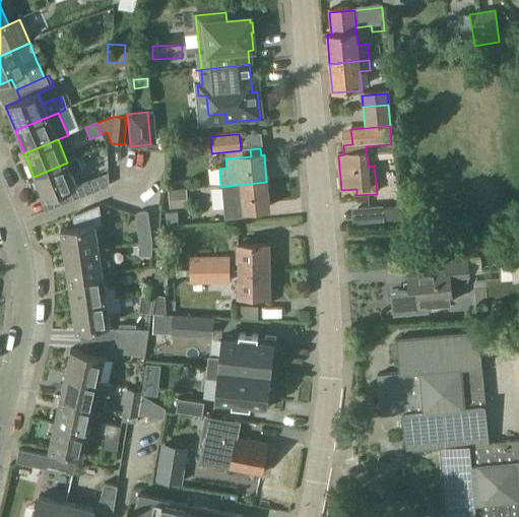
[(46,213),(64,206),(94,193),(89,182),(77,187),(72,176),(85,171),(80,158),(67,164),(67,163),(34,177),(44,200),(41,202),(46,213)]
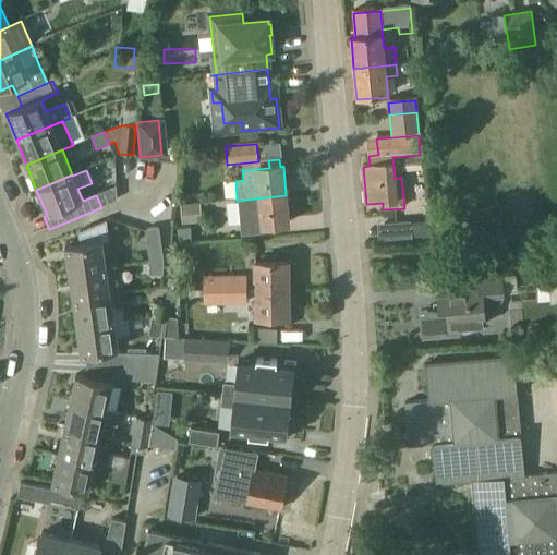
[(286,195),(237,201),(241,236),(264,233),(263,227),(289,225),(286,195)]
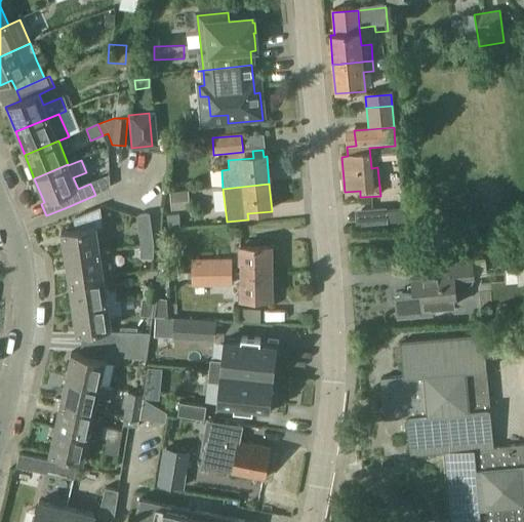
[(188,198),(175,199),(177,215),(190,213),(188,198)]
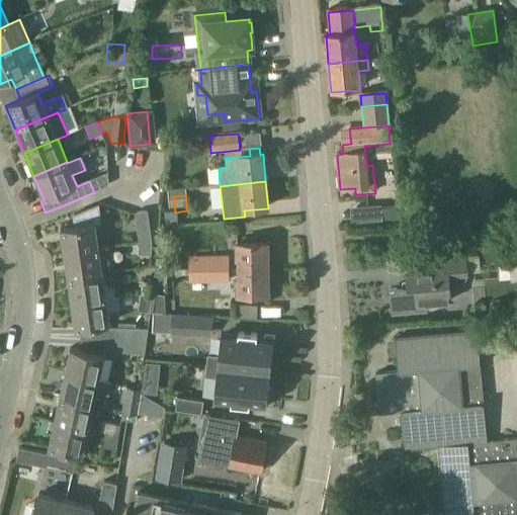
[(60,230),(64,255),(99,250),(95,228),(101,227),(98,206),(72,217),(74,228),(60,230)]
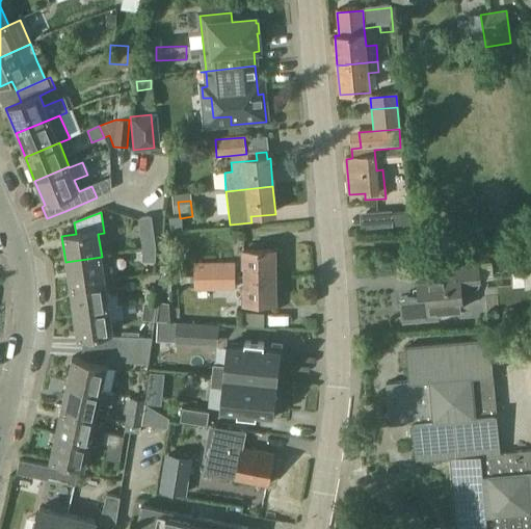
[(392,212),(371,214),(372,230),(393,228),(392,212)]
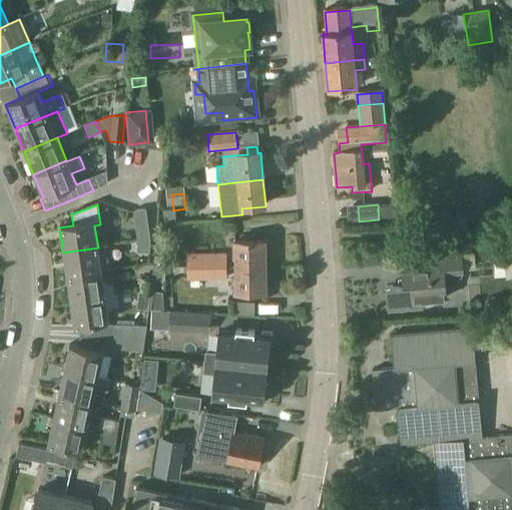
[(145,210),(134,211),(137,241),(149,239),(145,210)]
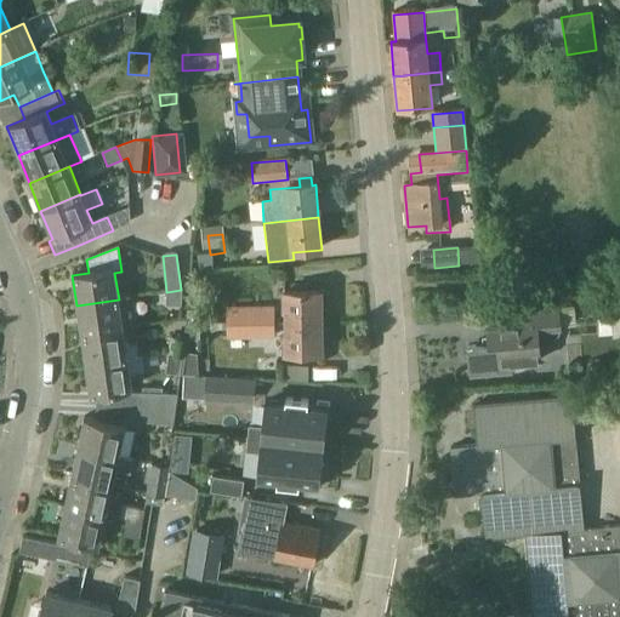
[(166,306),(181,307),(181,290),(166,292),(166,306)]
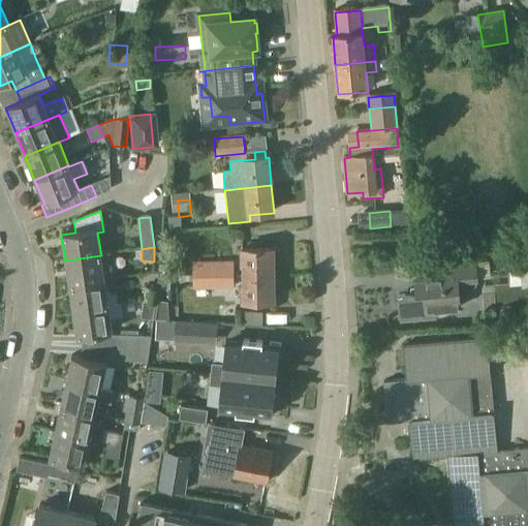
[(243,276),(274,276),(273,249),(243,249),(243,276)]
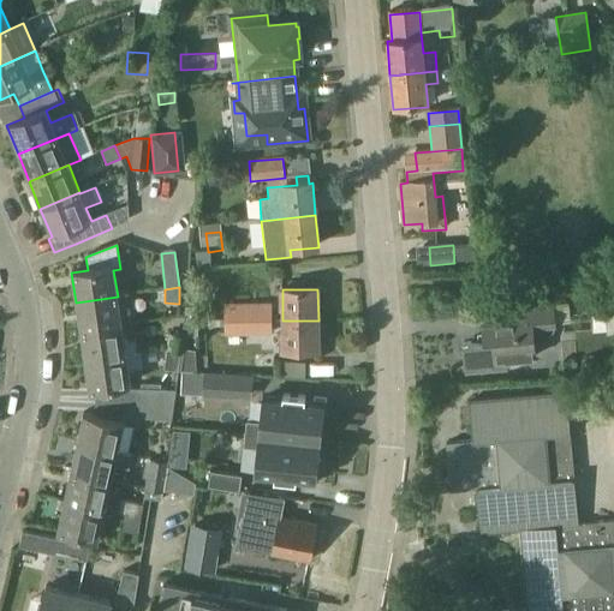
[(81,333),(123,325),(118,297),(76,303),(81,333)]
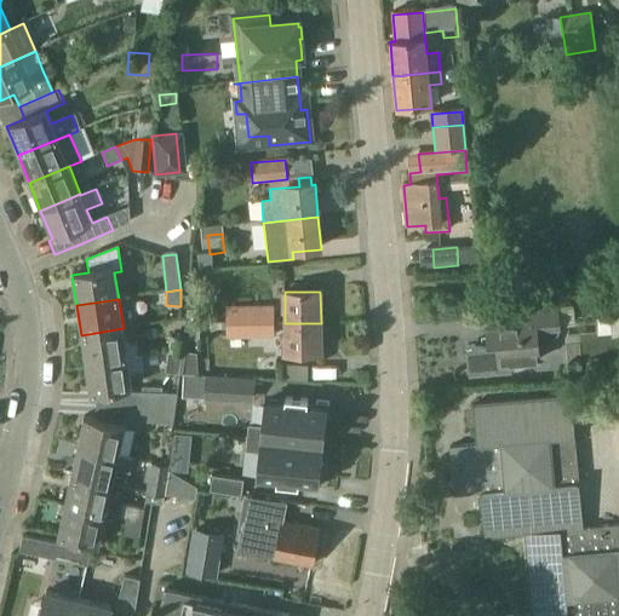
[(539,346),(546,346),(554,337),(554,329),(560,328),(559,308),(519,311),(520,327),(492,329),(499,374),(511,373),(510,364),(540,362),(539,346)]
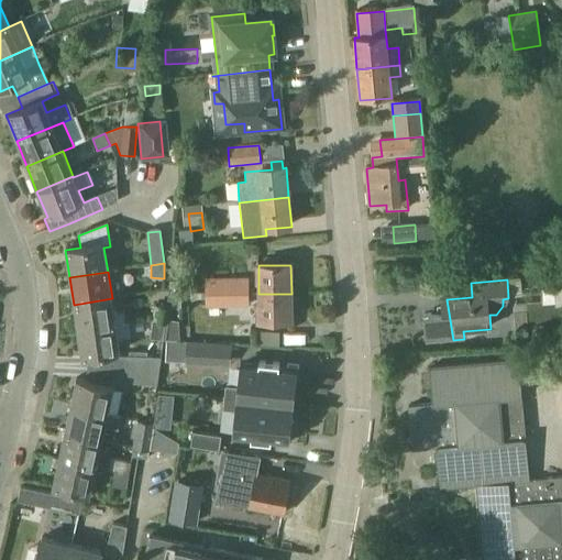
[(206,294),(249,294),(249,281),(206,281),(206,294)]
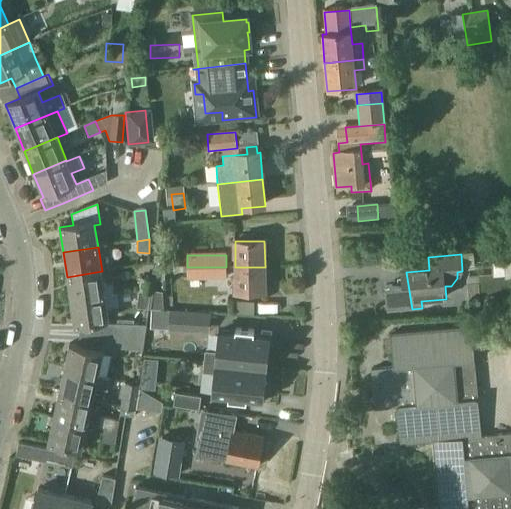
[(226,267),(187,267),(187,279),(226,279),(226,267)]
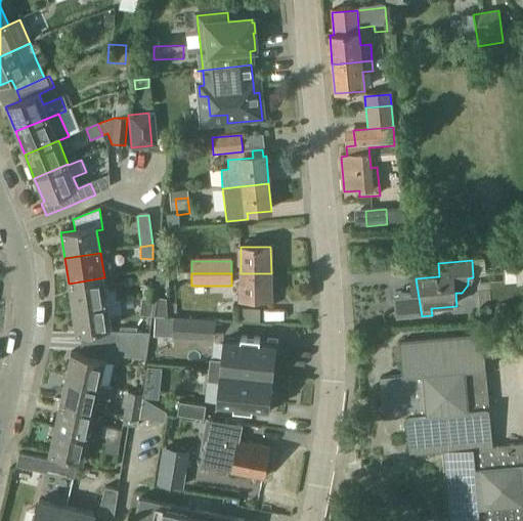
[(271,273),(241,273),(241,299),(271,299),(271,273)]
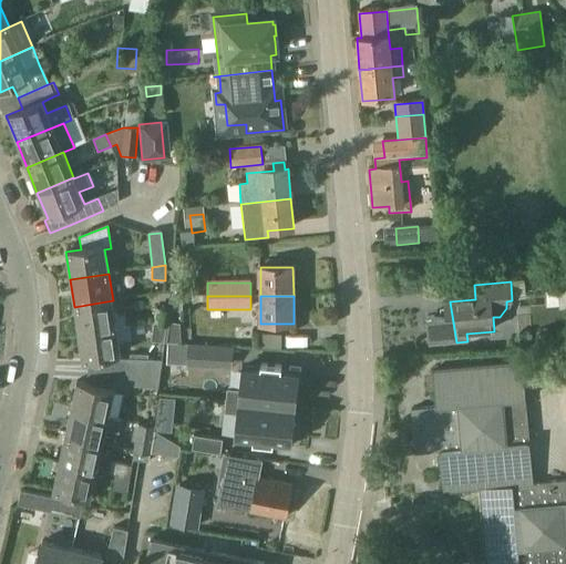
[(125,317),(115,318),(113,300),(74,307),(79,334),(126,327),(125,317)]
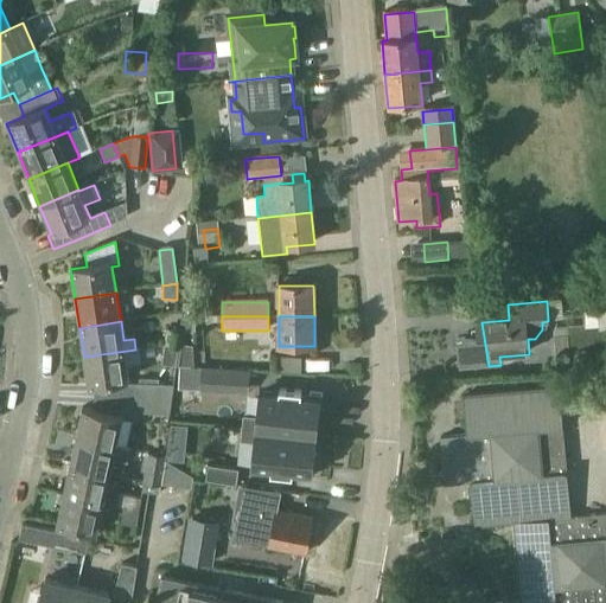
[(489,366),(482,322),(476,322),(477,338),(455,340),(458,369),(489,366)]
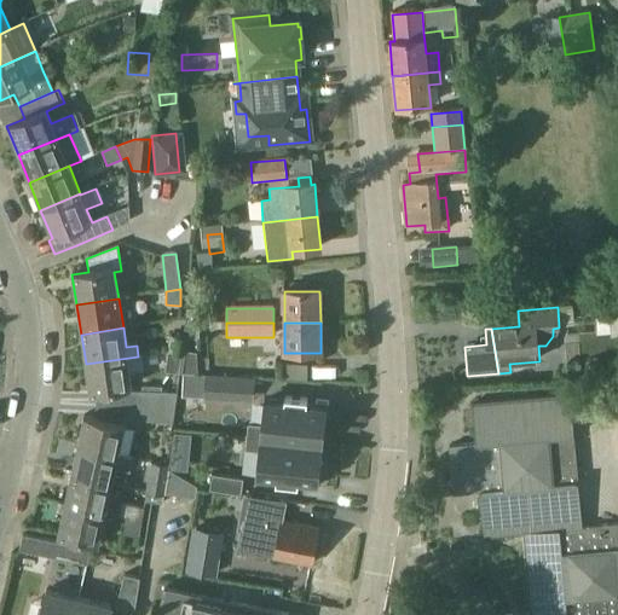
[(185,340),(171,337),(168,352),(182,353),(184,354),(184,352),(185,340)]
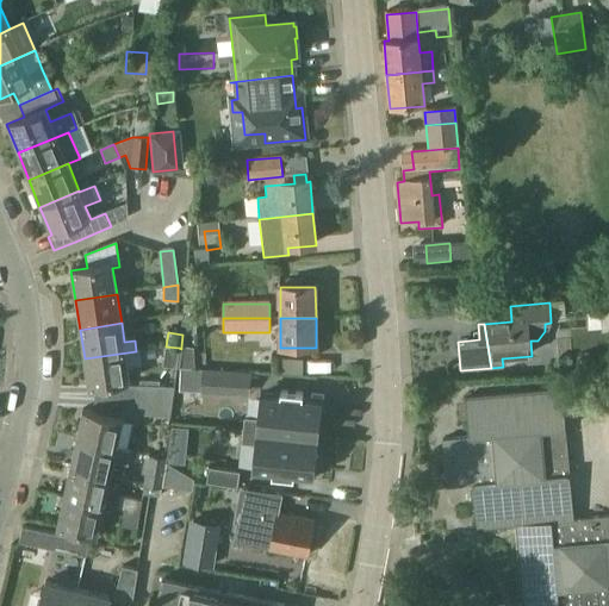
[(179,349),(175,369),(180,369),(197,370),(197,368),(196,354),(196,349),(181,347),(181,349),(179,348),(179,349)]
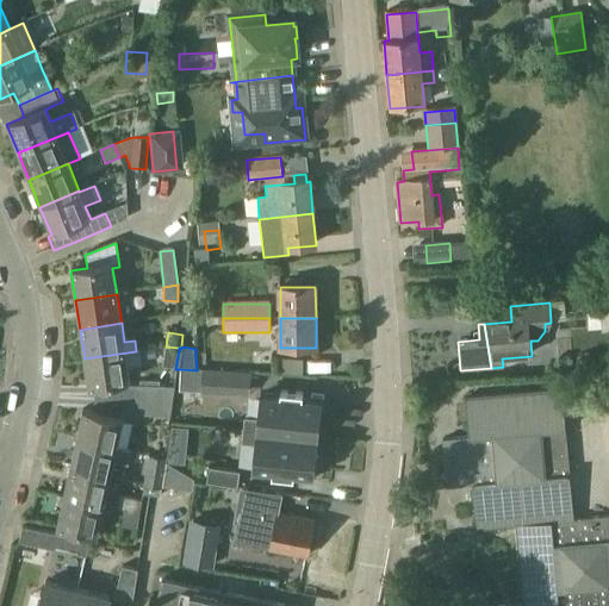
[(140,350),(136,351),(85,358),(89,388),(130,382),(128,369),(142,367),(140,350)]
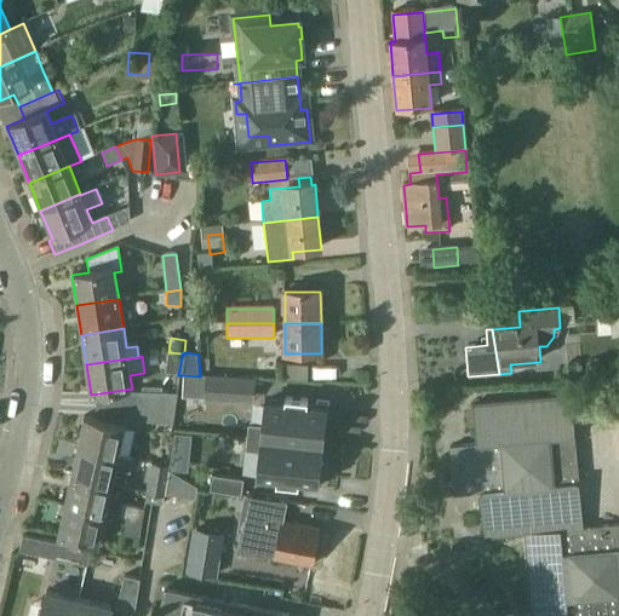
[(303,367),(285,367),(286,381),(303,381),(303,367)]
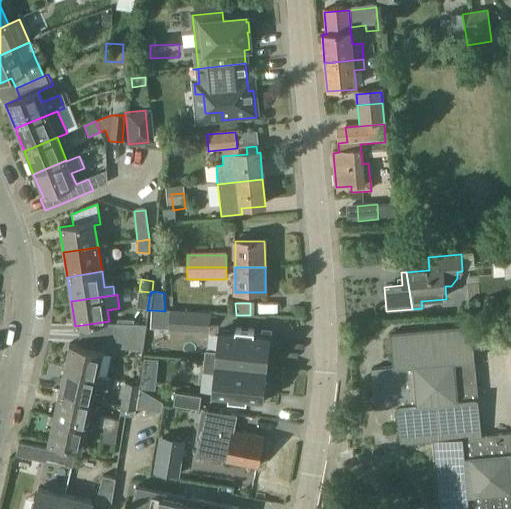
[(210,319),(171,316),(170,333),(209,336),(210,319)]
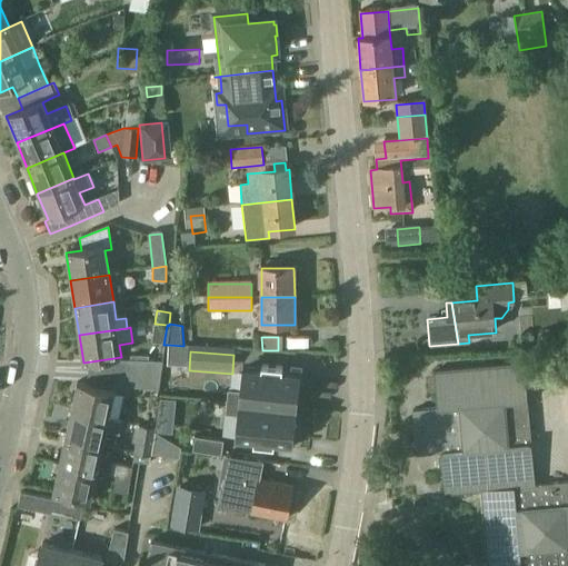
[(126,375),(161,376),(162,364),(127,361),(126,375)]
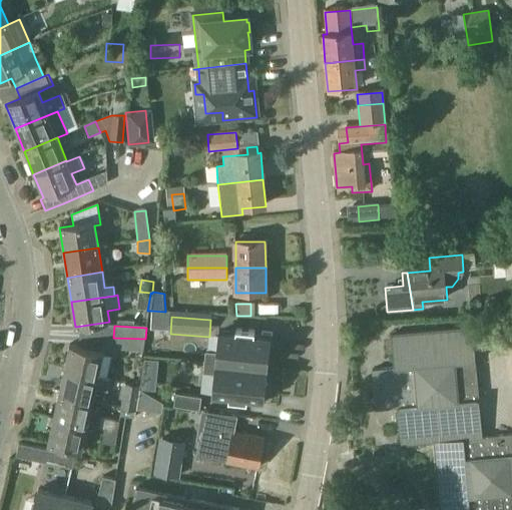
[(401,445),(435,442),(482,438),(472,329),(392,336),(395,369),(372,371),(375,403),(375,411),(398,409),(401,445)]
